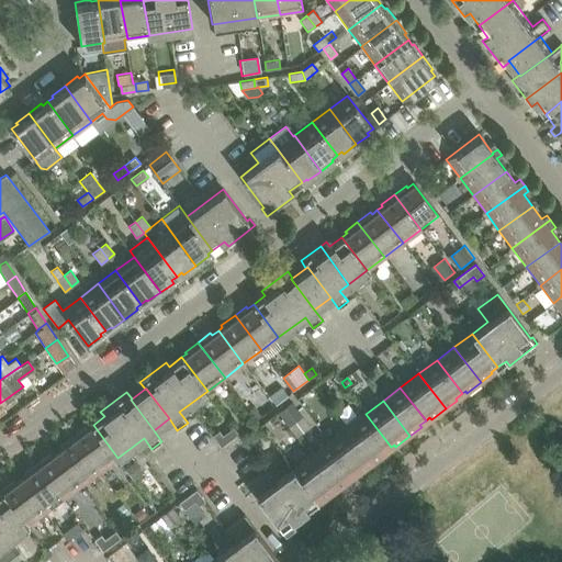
[(279,413),(296,437),(311,427),(292,402),(279,413)]
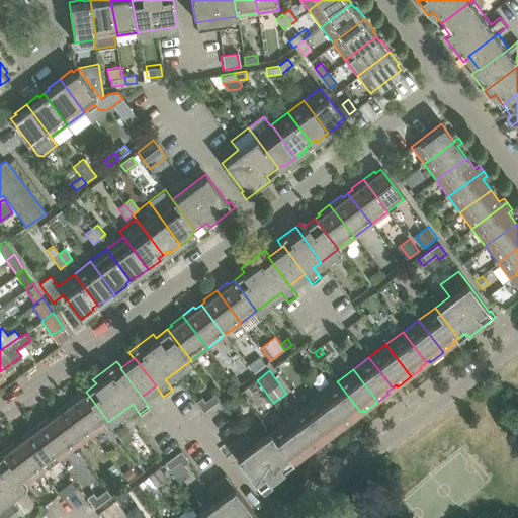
[(236,386),(240,383),(234,375),(230,378),(236,386)]
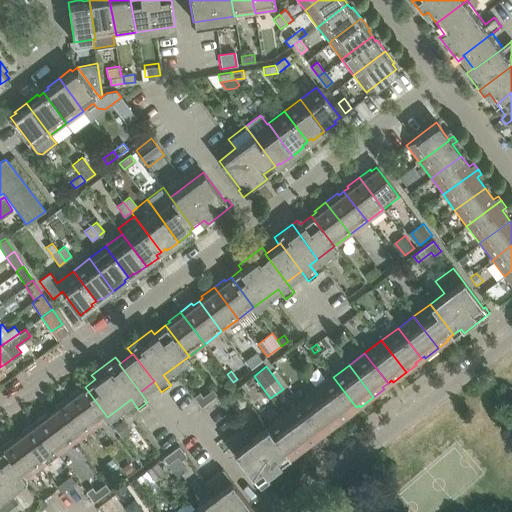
[(350,412),(356,407),(333,377),(316,389),(341,421),(351,414),(350,412)]
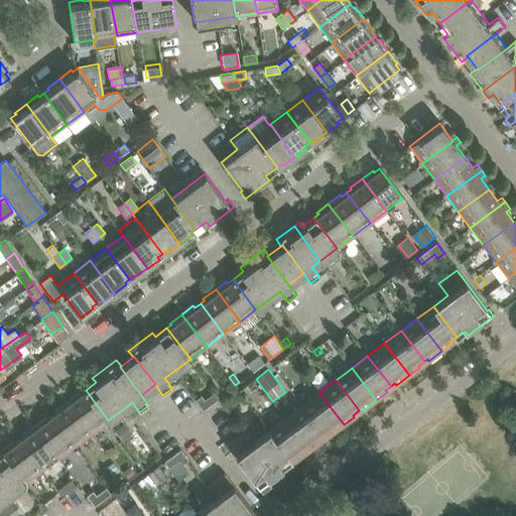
[(92,433),(108,420),(86,390),(80,394),(78,392),(67,401),(92,433)]
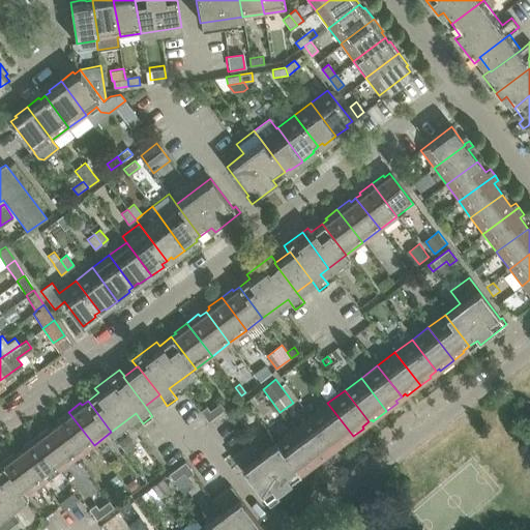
[(206,406),(200,411),(208,422),(225,409),(219,403),(209,410),(206,406)]
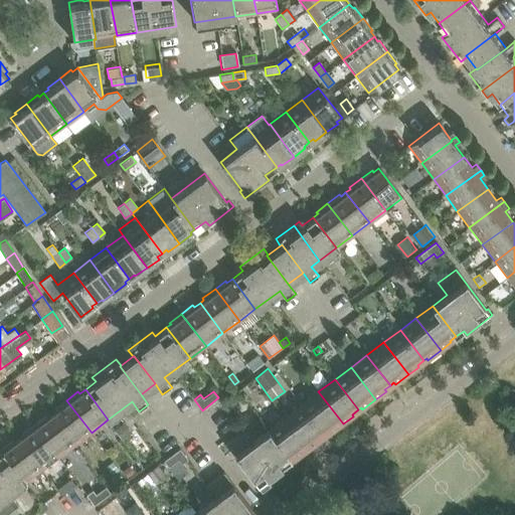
[(330,434),(343,423),(318,391),(301,404),(324,435),(328,432),(330,434)]
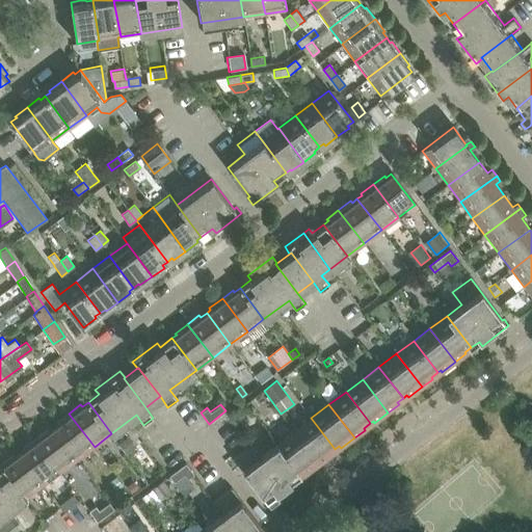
[(78,459),(95,447),(69,414),(57,422),(58,424),(54,427),(78,459)]
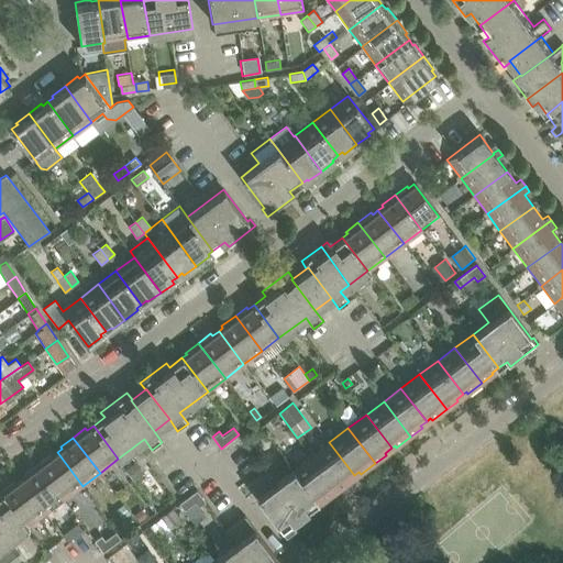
[(349,479),(354,475),(329,442),(311,455),(338,490),(351,482),(349,479)]
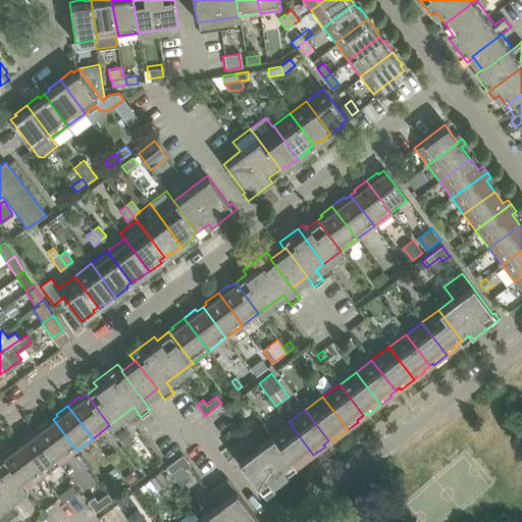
[(59,463),(76,451),(53,419),(47,424),(46,422),(35,430),(59,463)]
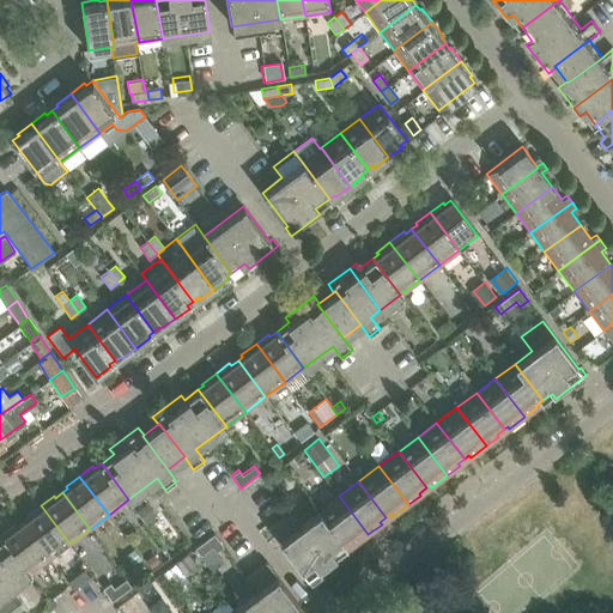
[(353,545),(368,534),(339,496),(320,510),(347,547),(351,544),(353,545)]
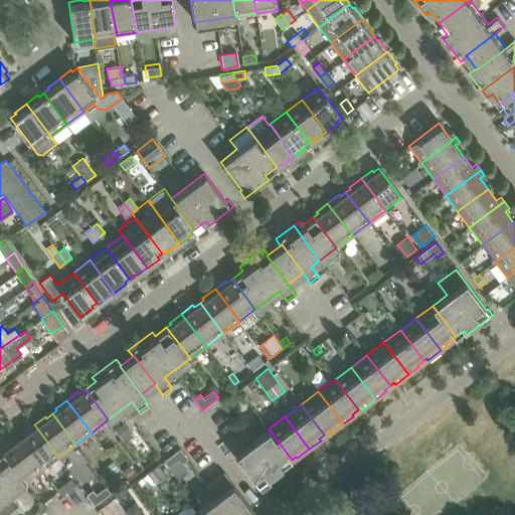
[(115,430),(123,440),(132,433),(125,422),(115,430)]
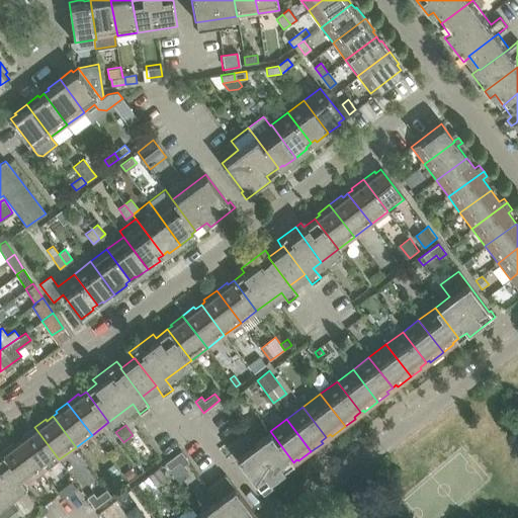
[(42,471),(59,459),(34,427),(22,436),(23,438),(20,440),(42,471)]
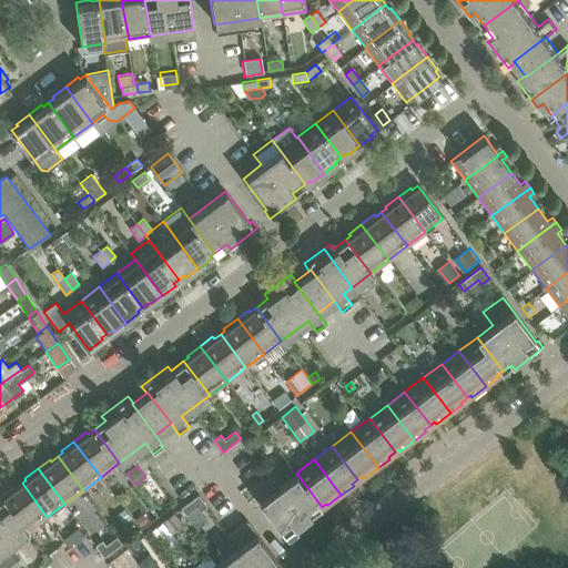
[(311,515),(322,507),(296,473),(277,487),(269,474),(249,488),(282,533),(281,535),(286,541),(315,519),(311,515)]
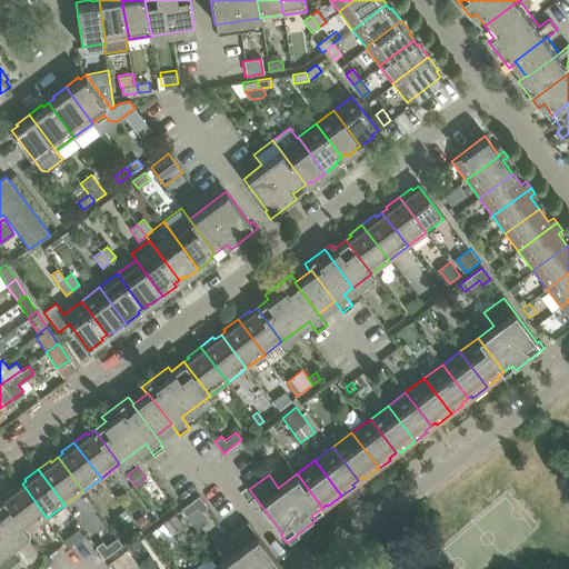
[(29,531),(47,518),(22,483),(16,489),(13,487),(3,495),(29,531)]
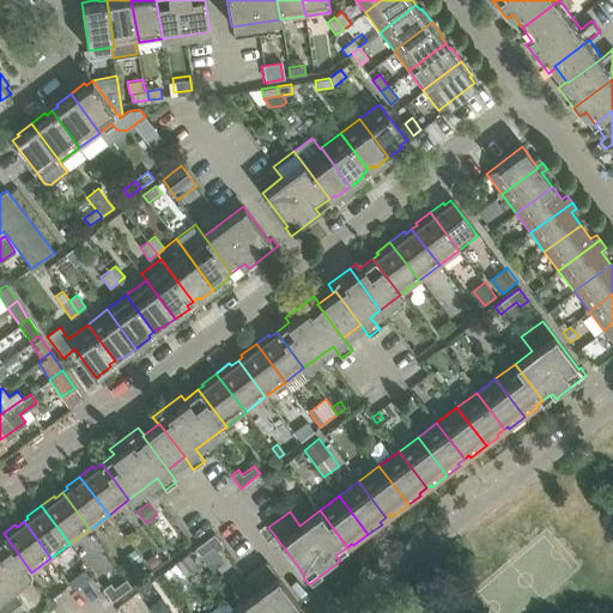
[(11,588),(31,572),(4,533),(0,535),(1,538),(0,539),(0,612),(6,612),(22,601),(11,588)]
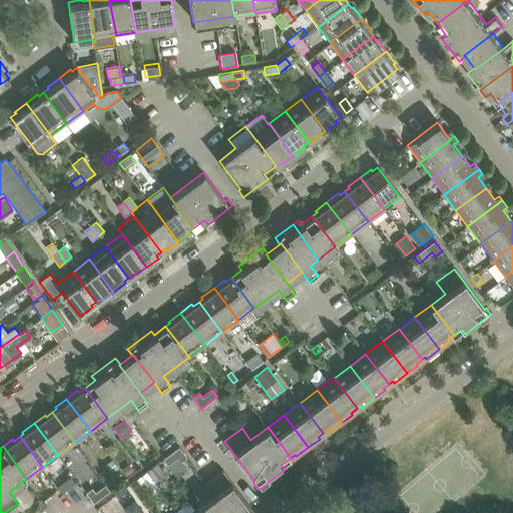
[(162,459),(167,465),(177,458),(180,462),(186,458),(178,447),(162,459)]
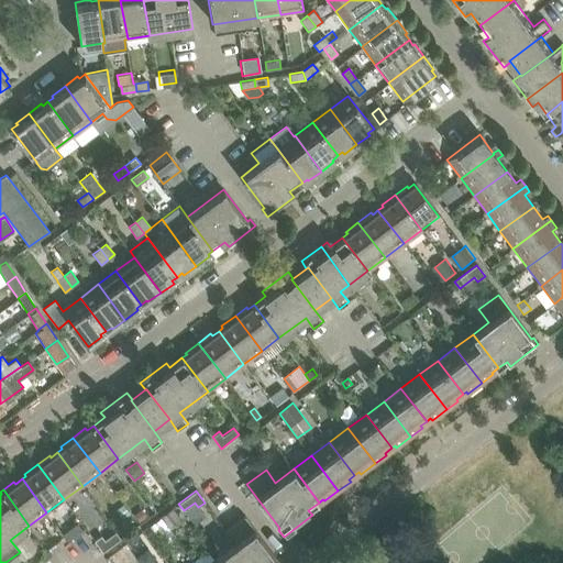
[(123,505),(117,510),(123,519),(131,514),(123,505)]
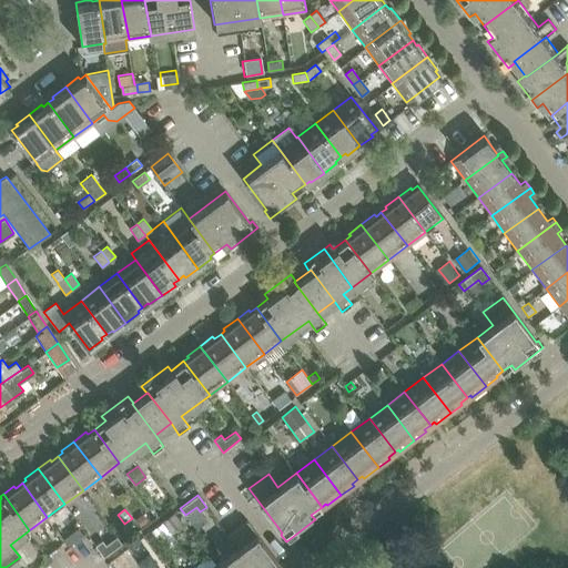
[(141,527),(149,521),(143,514),(135,519),(141,527)]
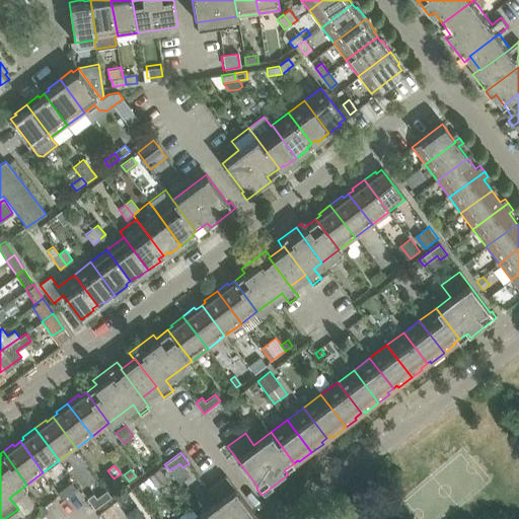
[(167,479),(159,469),(149,476),(156,488),(167,479)]
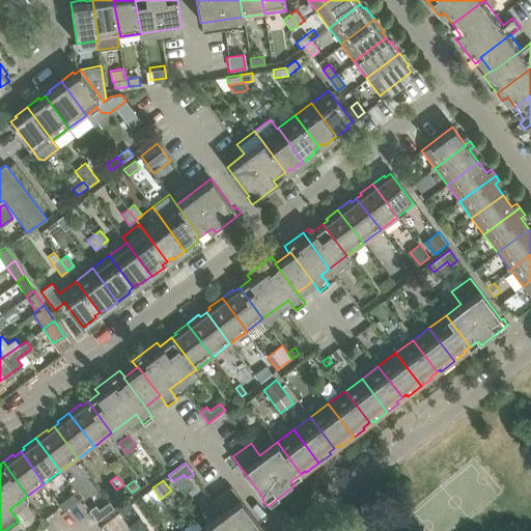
[(267,530),(263,527),(262,529),(230,486),(213,500),(222,512),(205,524),(211,530),(267,530)]
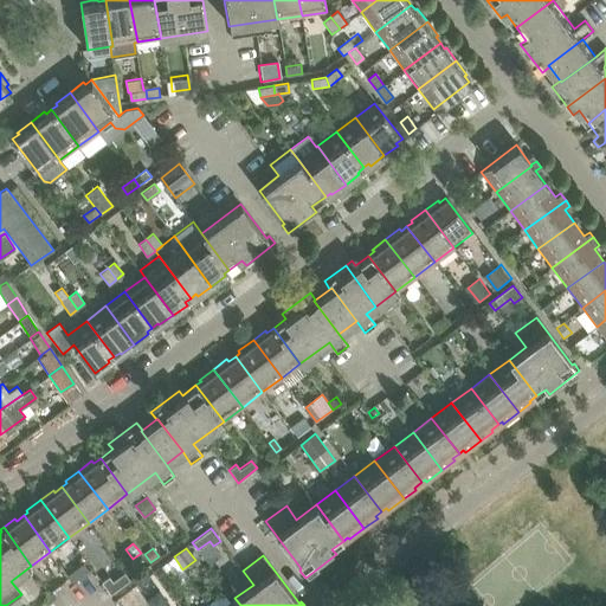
[(174,556),(161,566),(171,579),(182,569),(174,556)]
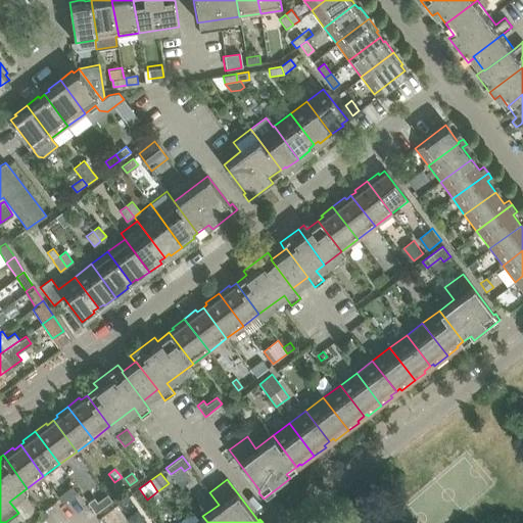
[(94,497),(88,503),(95,513),(112,501),(107,494),(97,502),(94,497)]
